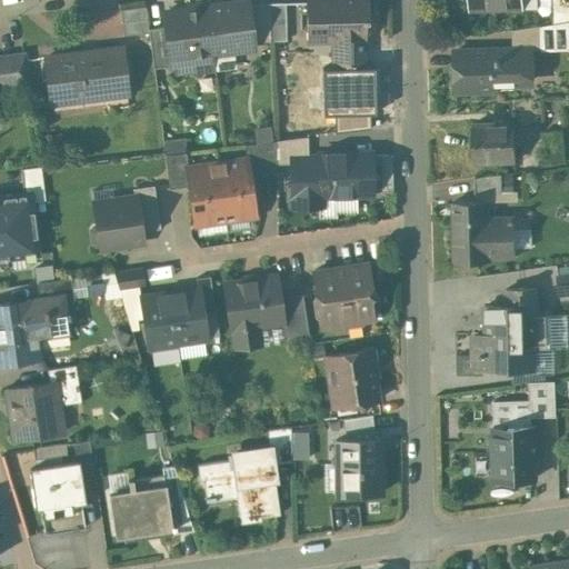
[(367,0),(306,0),(307,30),(327,29),(327,40),(335,40),(336,82),(363,81),(362,39),(365,39),(365,21),(368,21),(367,0)]
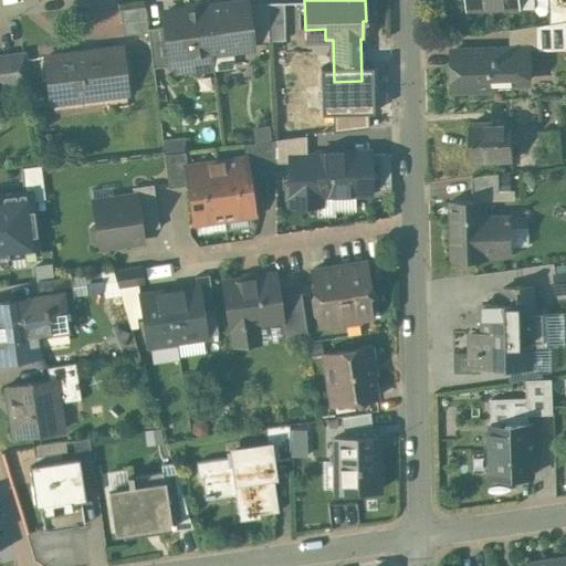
[(467,0),(467,10),(521,9),(520,0),(467,0)]
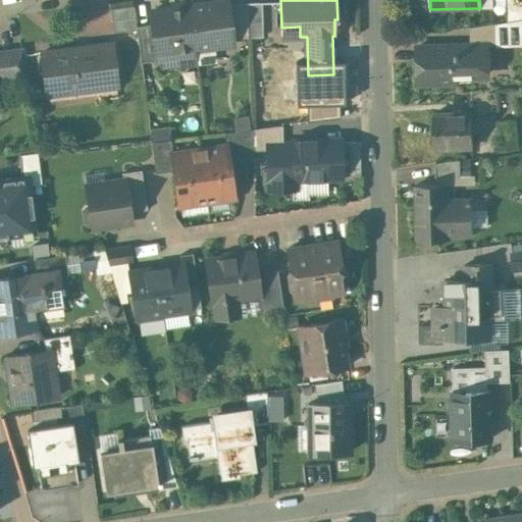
[(521,0),(507,0),(508,21),(521,19),(521,0)]
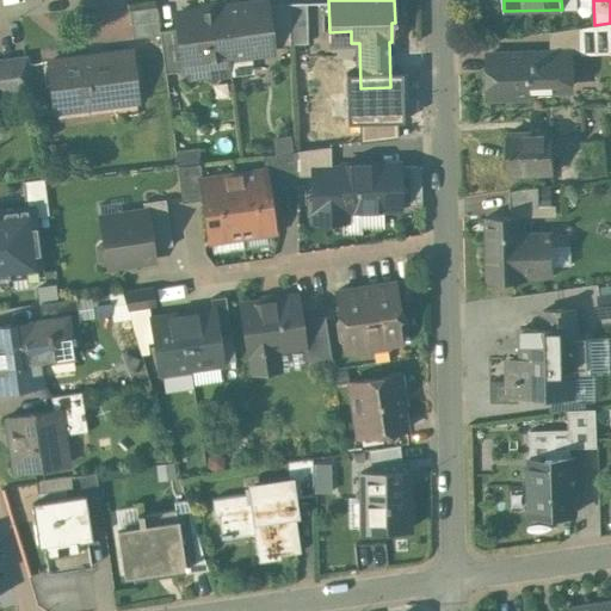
[(289,4),(266,7),(272,47),(291,44),(289,4)]
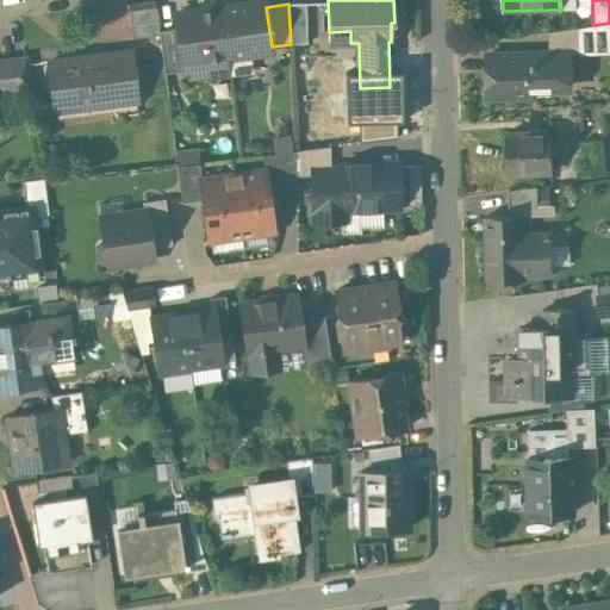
[(306,44),(305,4),(288,4),(291,44),(306,44)]
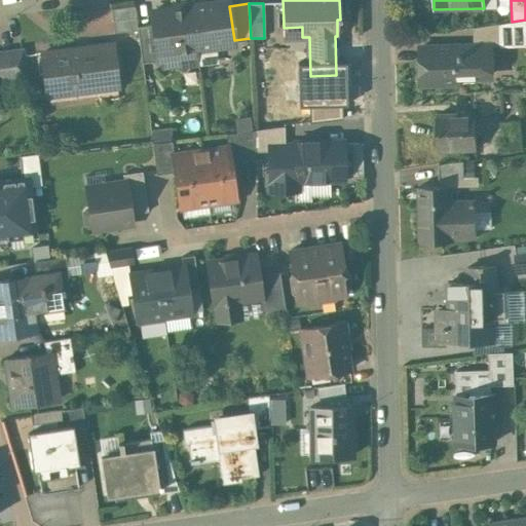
[(213,4),(190,7),(196,50),(197,49),(196,43),(212,41),(212,47),(235,44),(234,40),(229,6),(216,8),(216,6),(213,4)]
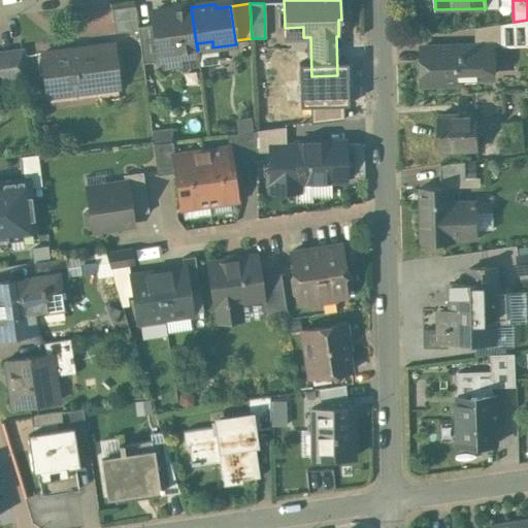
[(135,6),(111,9),(114,34),(138,31),(137,27),(135,6)]
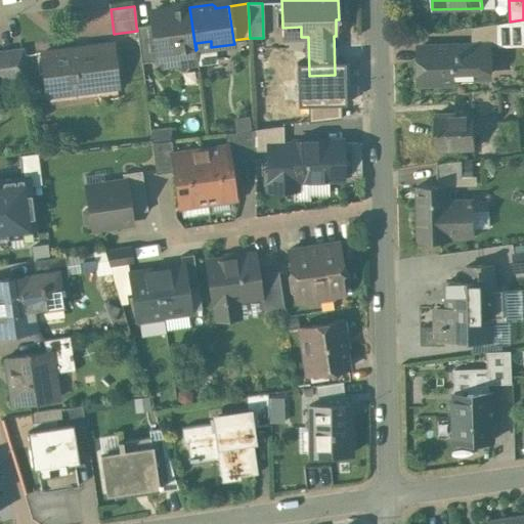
[(189,7),(150,12),(153,25),(157,55),(159,55),(173,53),(179,58),(198,56),(197,49),(195,50),(189,7)]
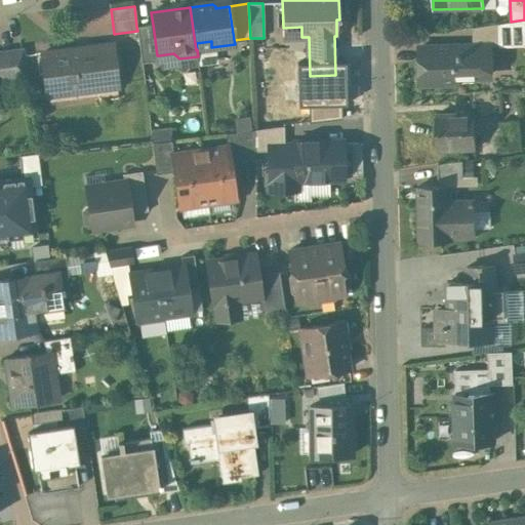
[(499,24),(473,28),(473,46),(492,46),(492,47),(499,46),(499,24)]
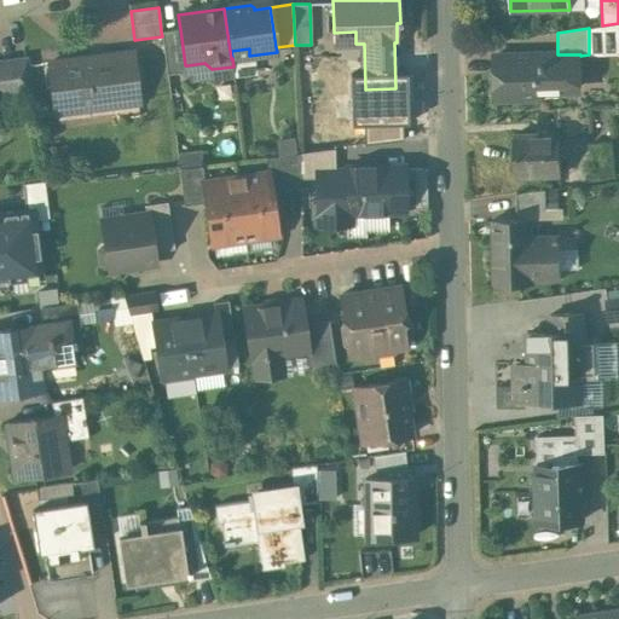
[(180,29),(161,32),(162,36),(167,75),(189,71),(187,65),(185,65),(180,29)]
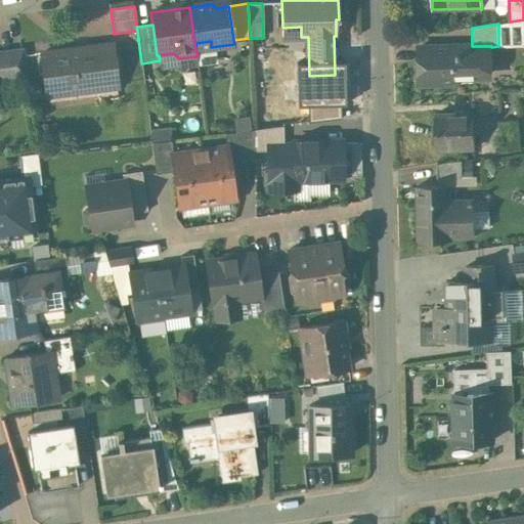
[(113,44),(41,53),(46,95),(118,86),(113,44)]
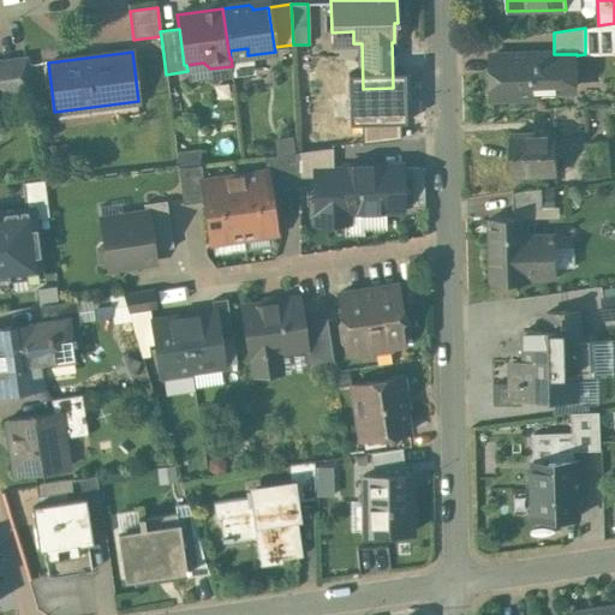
[(554,54),(490,57),(491,100),(537,99),(537,81),(554,79),(554,84),(561,90),(571,90),(577,84),(577,55),(577,54),(554,54)]
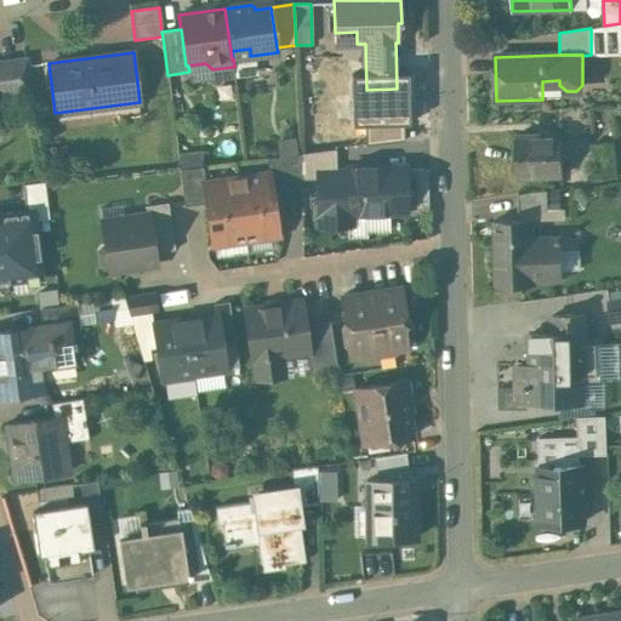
[(27,60),(0,62),(0,68),(4,95),(30,91),(27,60)]
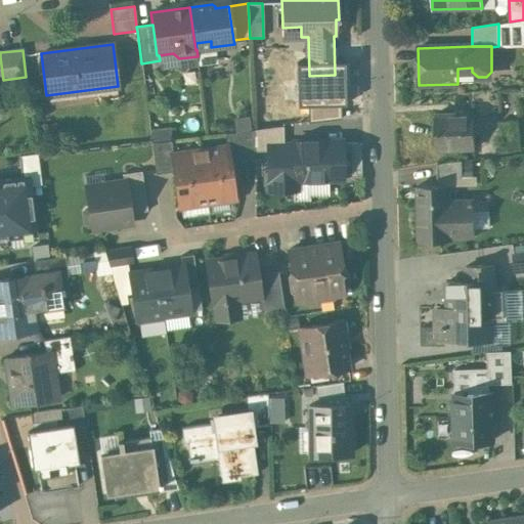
[(475,148),(474,114),(435,115),(436,149),(475,148)]
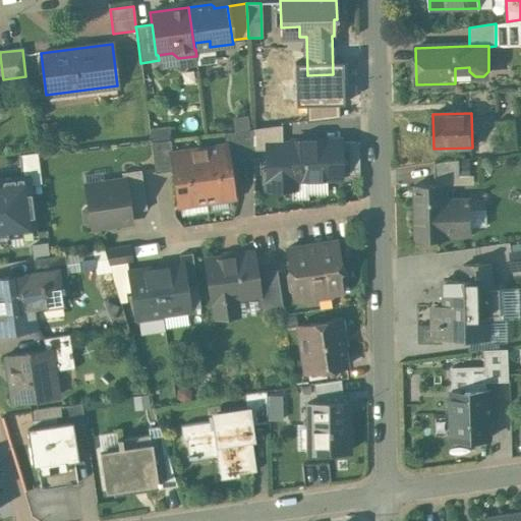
[(519,149),(517,117),(501,118),(503,150),(519,149)]
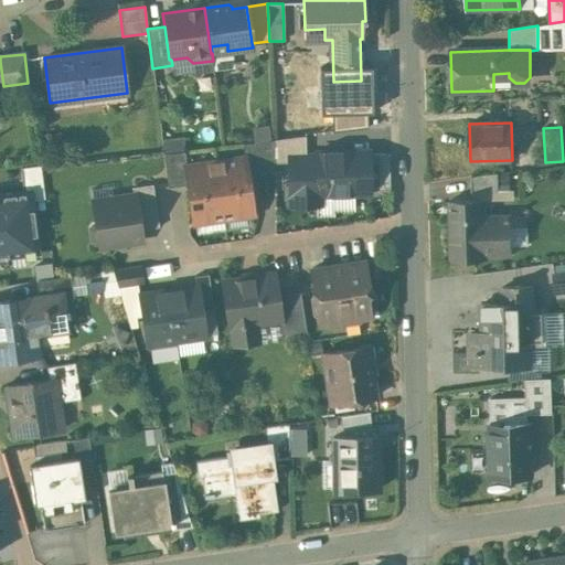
[(306,137),(274,140),(274,157),(288,157),(307,156),(306,137)]
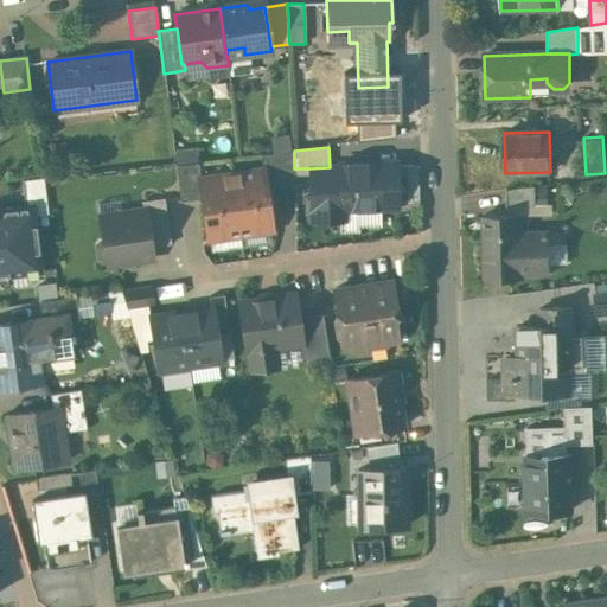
[(294,151),(269,154),(274,187),(294,185),(294,168),(294,151)]
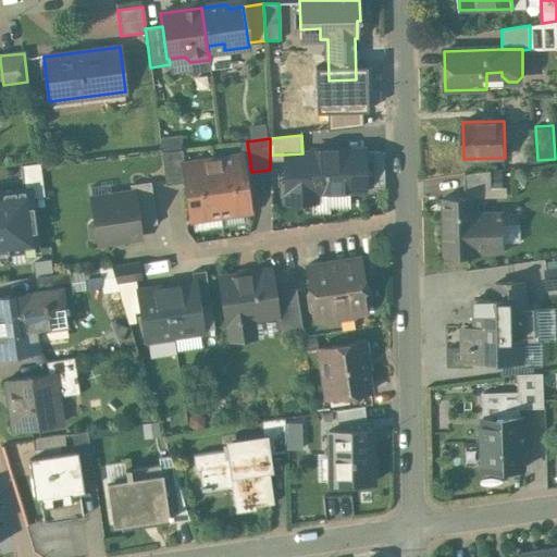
[(182,149),(161,152),(165,185),(185,182),(183,164),(184,164),(182,149)]
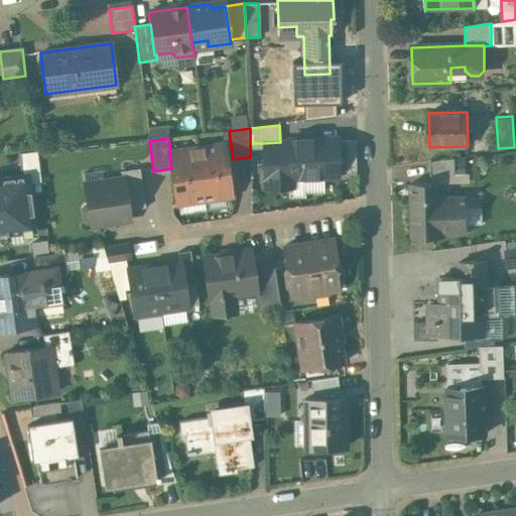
[(338,138),(288,140),(288,142),(289,177),(292,177),(338,176),(338,174),(333,174),(332,159),(338,159),(338,138)]
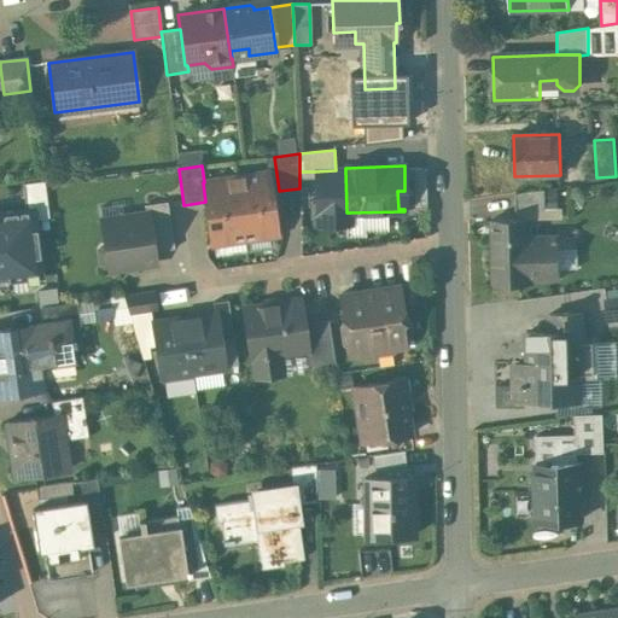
[(347,213),(345,170),(336,170),(315,172),(316,226),(350,226),(350,213),(347,213)]
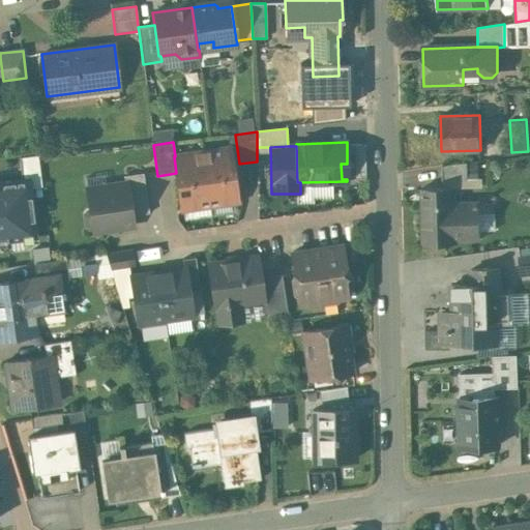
[(230,148),(202,152),(210,205),(237,201),(230,148)]
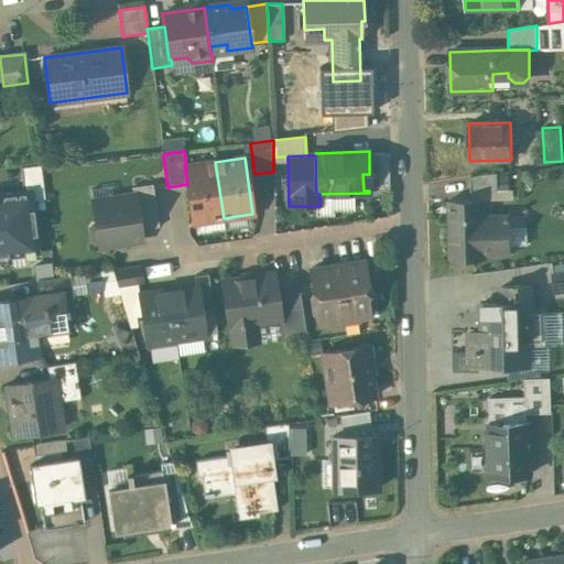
[(186,166),(185,166),(187,184),(194,223),(224,218),(215,162),(186,166)]
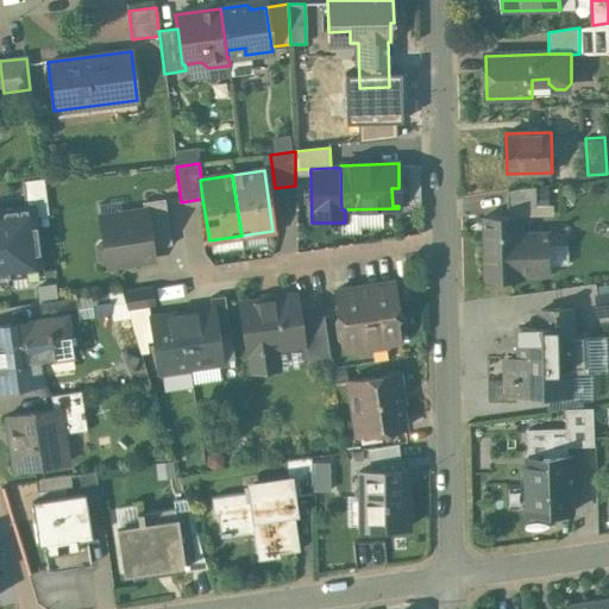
[(537,187),(508,190),(509,208),(538,207),(538,206),(537,187)]
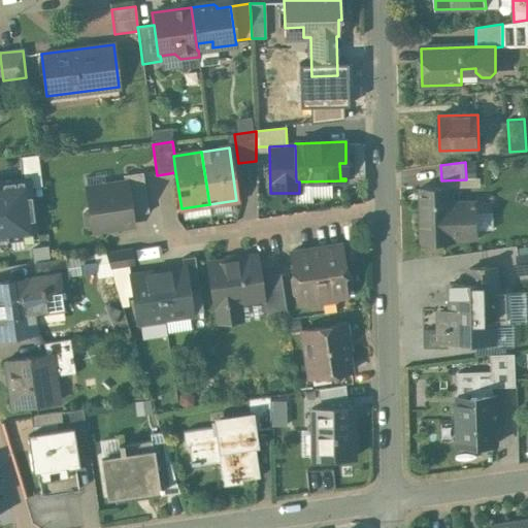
[(143,172),(124,175),(125,182),(126,182),(131,215),(150,212),(143,172)]
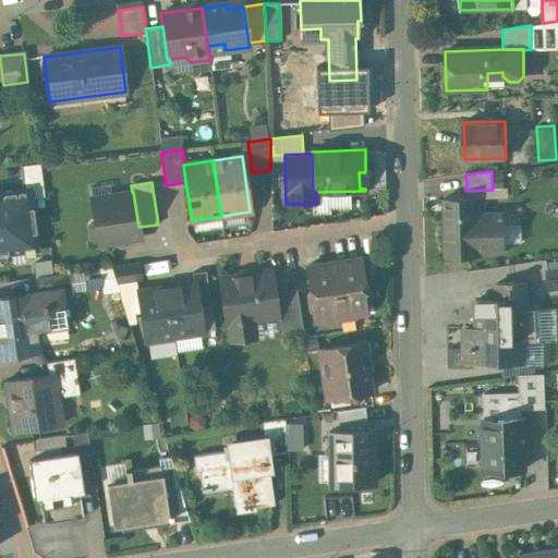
[(27,187),(0,191),(0,247),(34,244),(27,187)]
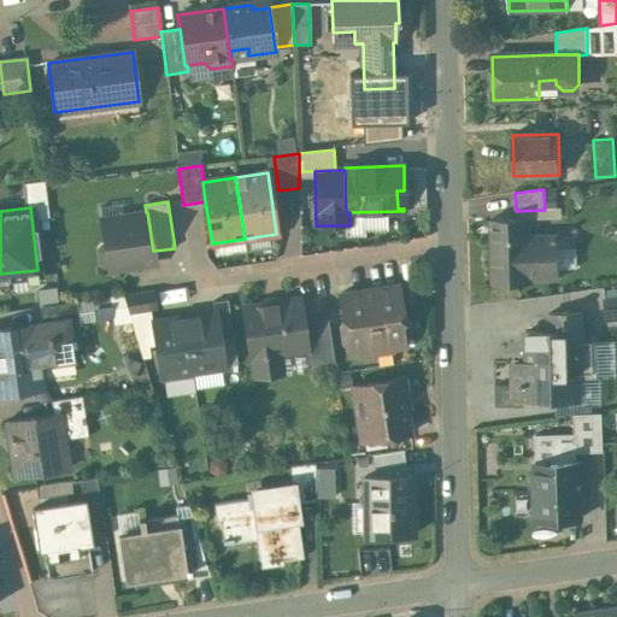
[(562,207),(545,209),(545,210),(516,211),(516,219),(532,218),(562,218),(562,207)]
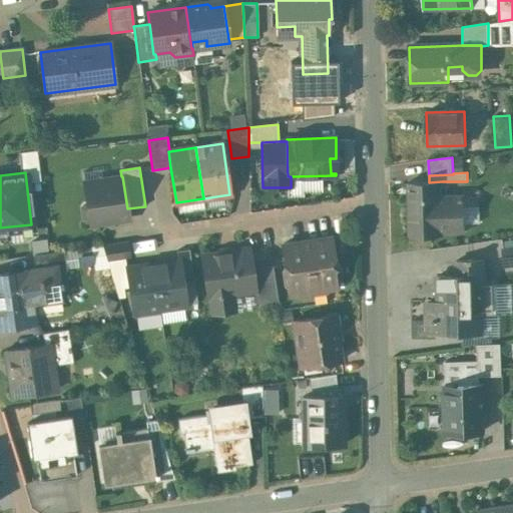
[(121,176),(102,179),(103,185),(86,188),(88,203),(84,204),(82,207),(84,219),(87,221),(91,220),(91,224),(113,221),(115,218),(115,216),(128,214),(127,208),(122,176),(121,176)]
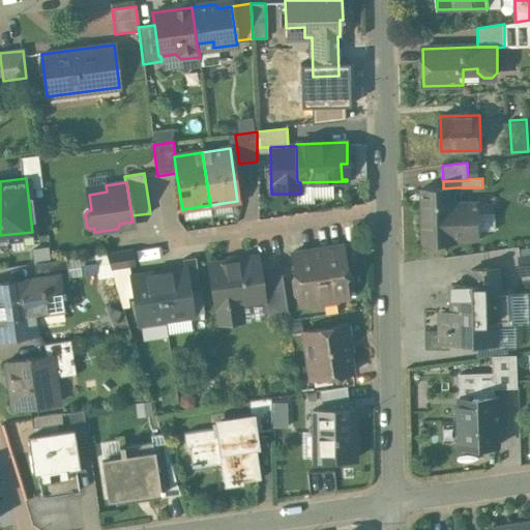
[(443,188),(421,189),(422,243),(458,242),(458,240),(480,239),(479,203),(457,203),(457,187),(443,188)]
